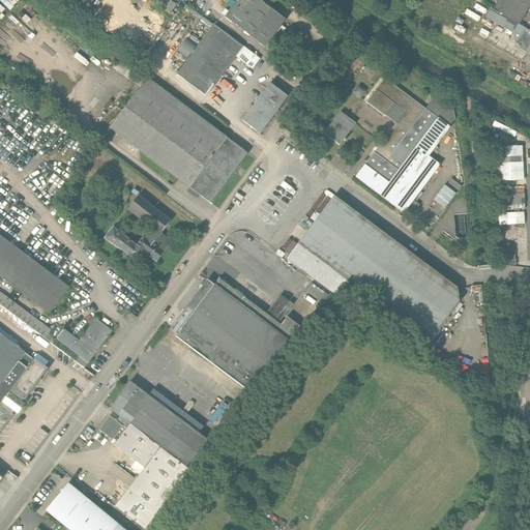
[(0,0),(0,6),(6,13),(20,0),(0,0)]
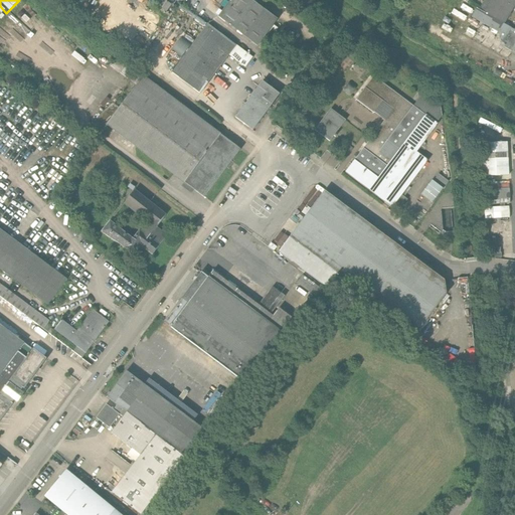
[(251,0),(230,0),(218,17),(258,46),(278,19),(251,0)]
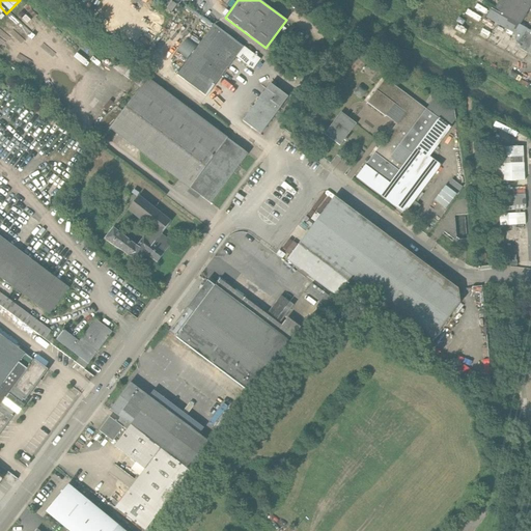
[(530,0),(501,0),(495,10),(520,25),(530,3),(530,0)]
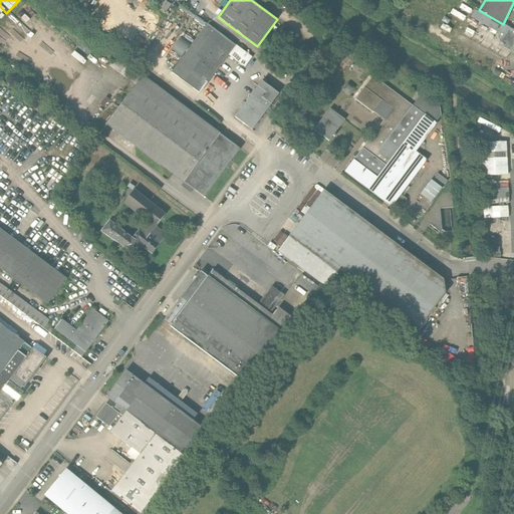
[(208,24),(172,73),(200,94),(228,56),(245,68),(252,58),(208,24)]
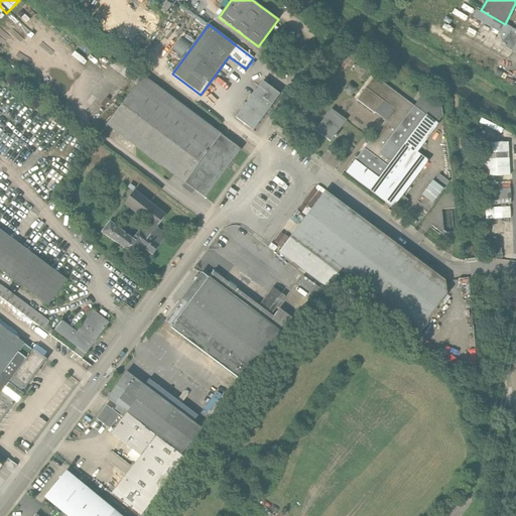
[(472,28),(466,40),(484,49),(490,37),(472,28)]
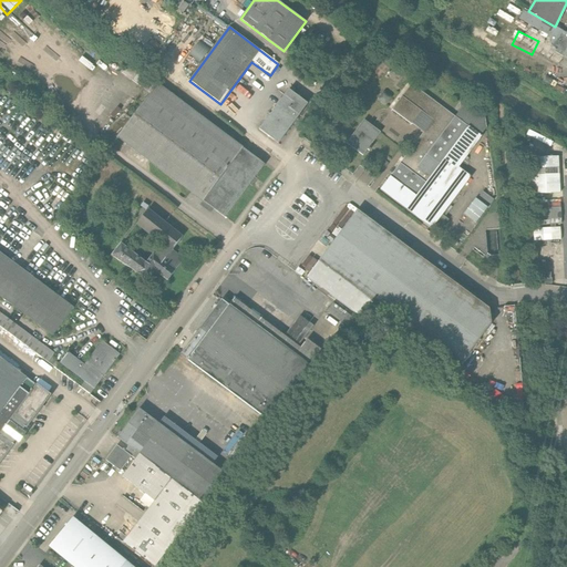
[(480,40),(474,50),(483,54),(488,45),(480,40)]
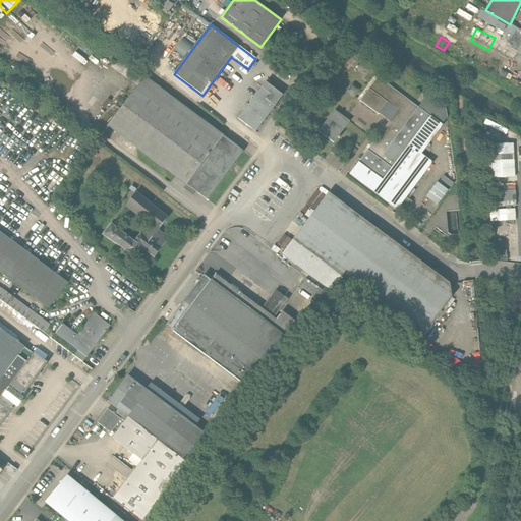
[(493,70),(497,73),(502,64),(503,62),(498,60),(493,70)]
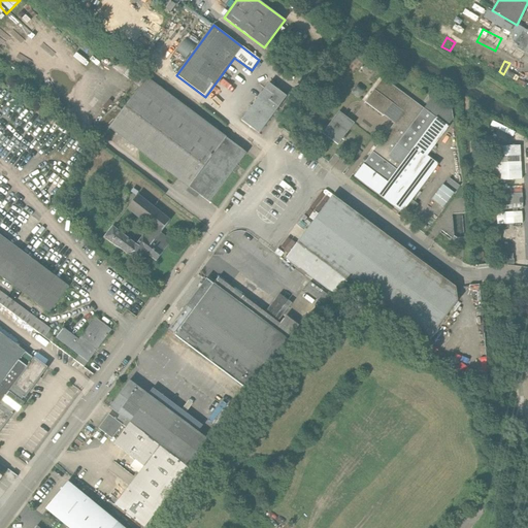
[(522,73),(508,65),(503,74),(517,83),(519,79),(522,73)]
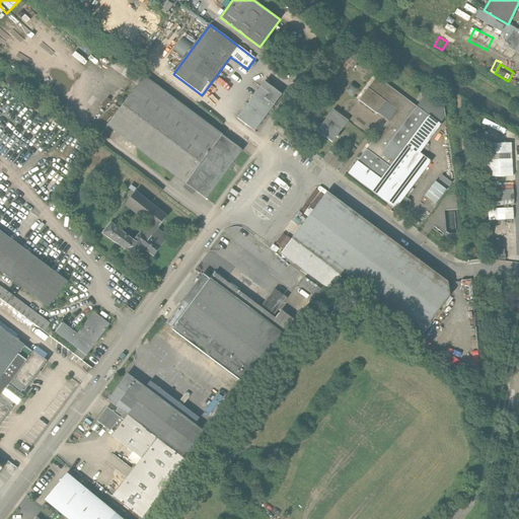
[(121,110),(108,127),(206,200),(242,151),(145,78),(121,110)]
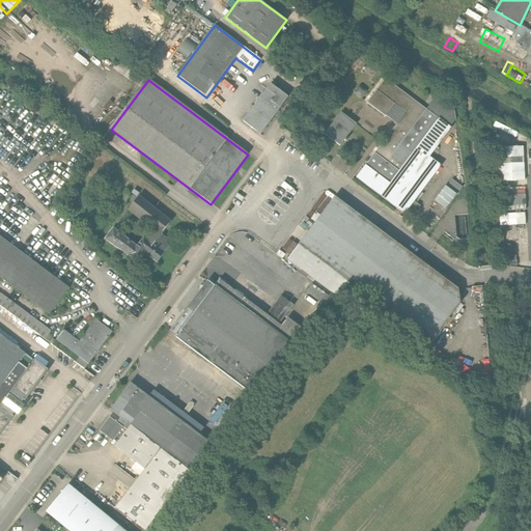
[(398,126),(358,179),(407,215),(443,167),(430,158),(457,121),(455,111),(438,98),(427,111),(387,80),(369,104),(398,126)]
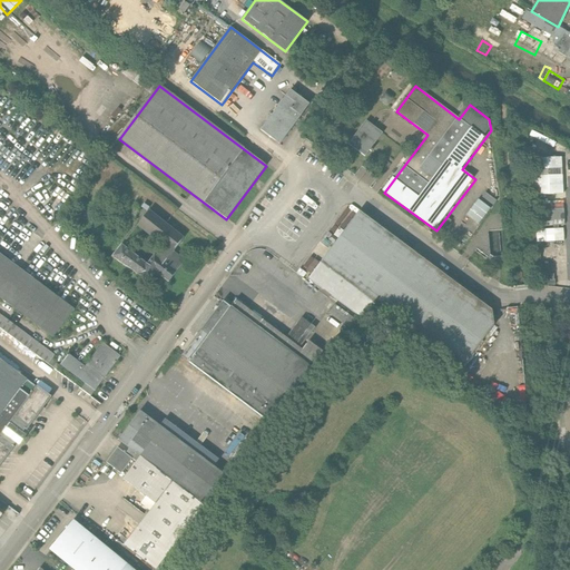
[(291,91),(262,130),(281,145),(310,105),(291,91)]
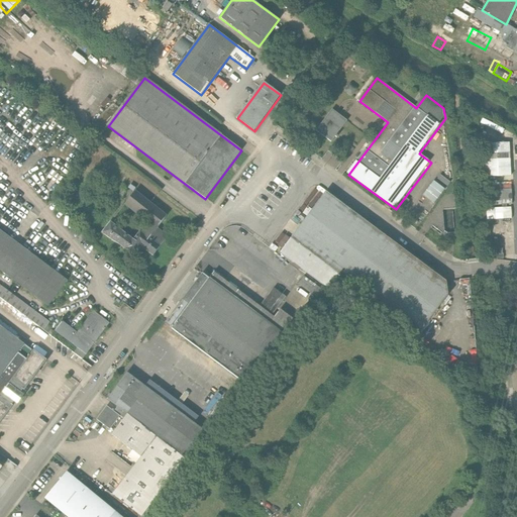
[(108,126),(120,110),(113,104),(104,112),(93,126),(102,133),(108,126)]
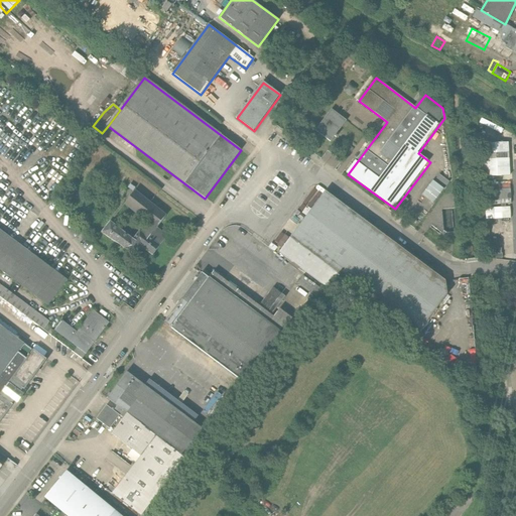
[(347,121),(332,110),(315,131),(331,142),(347,121)]
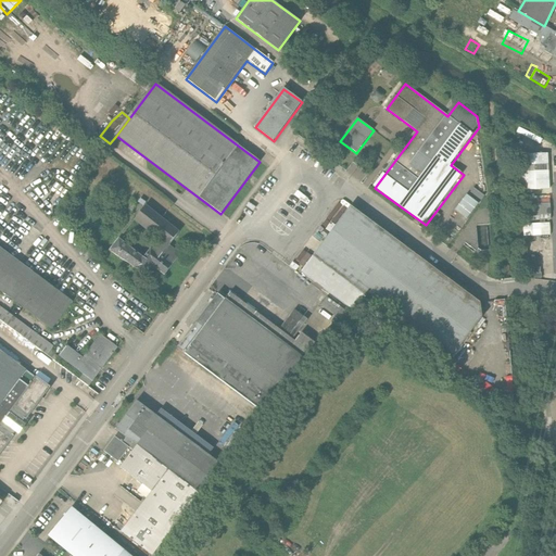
[(523,129),(521,134),(544,146),(546,141),(523,129)]
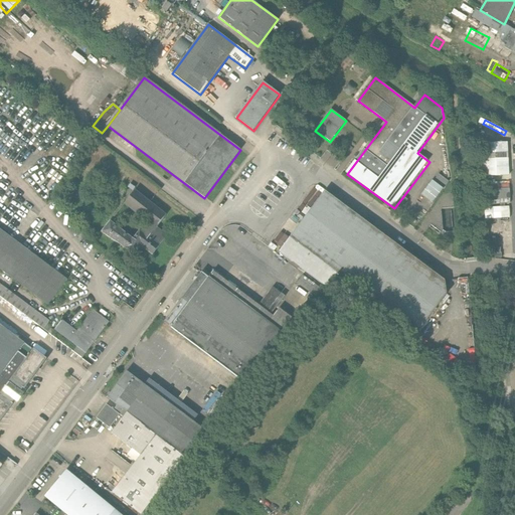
[(482,144),(484,176),(509,175),(507,143),(482,144)]
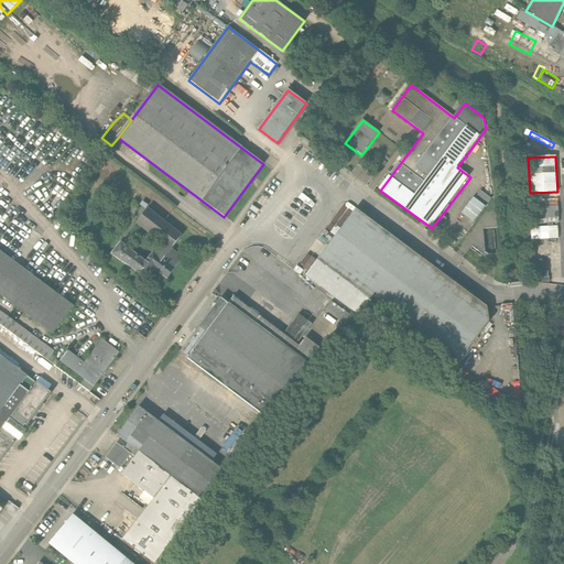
[(463,212),(476,221),(488,205),(475,195),(463,212)]
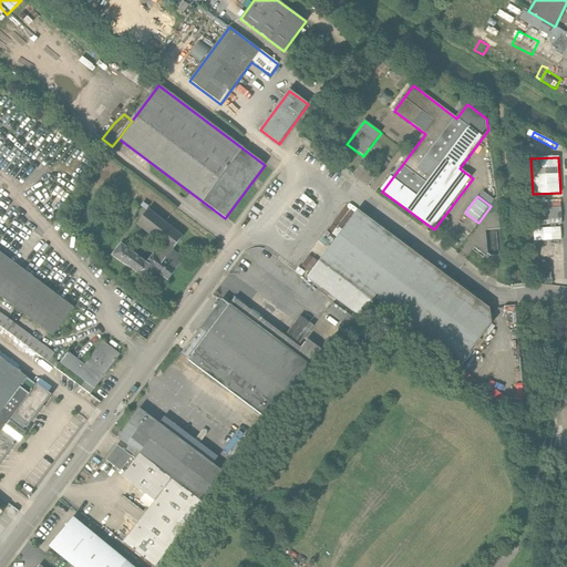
[(560,203),(534,204),(535,225),(562,224),(560,203)]
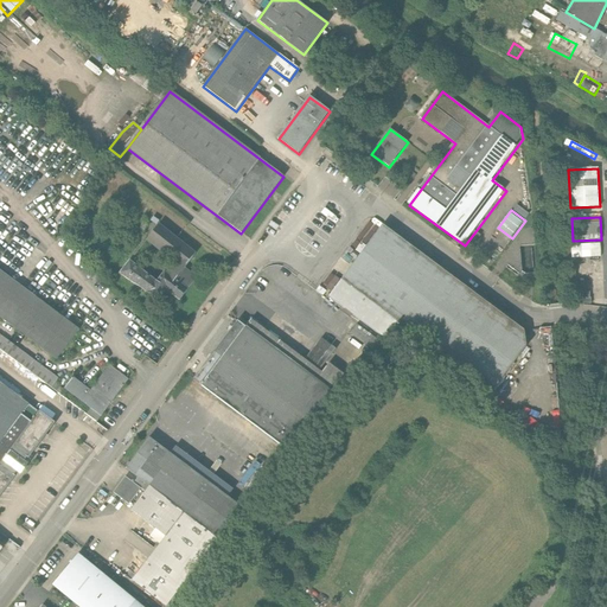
[(189,270),(202,248),(161,224),(149,243),(179,261),(172,273),(166,268),(161,276),(132,259),(122,274),(164,299),(168,289),(186,300),(200,276),(189,270)]
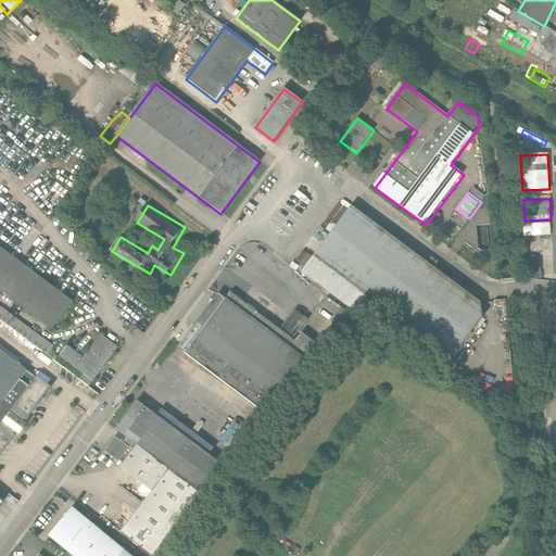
[(363,294),(451,359),(482,318),(480,303),(459,288),(350,206),(302,273),(351,310),(357,301),(363,294)]
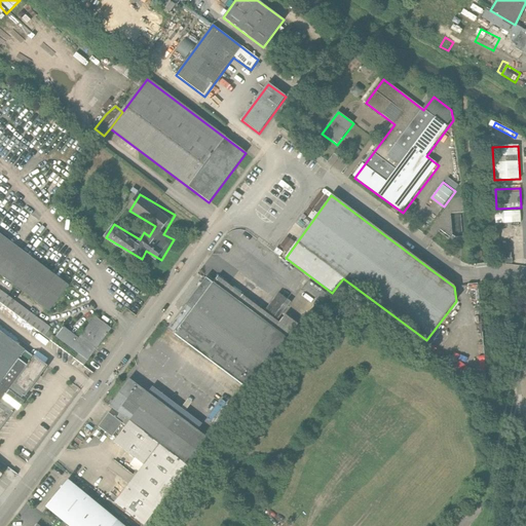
[(463,199),(453,200),(455,214),(465,212),(463,199)]
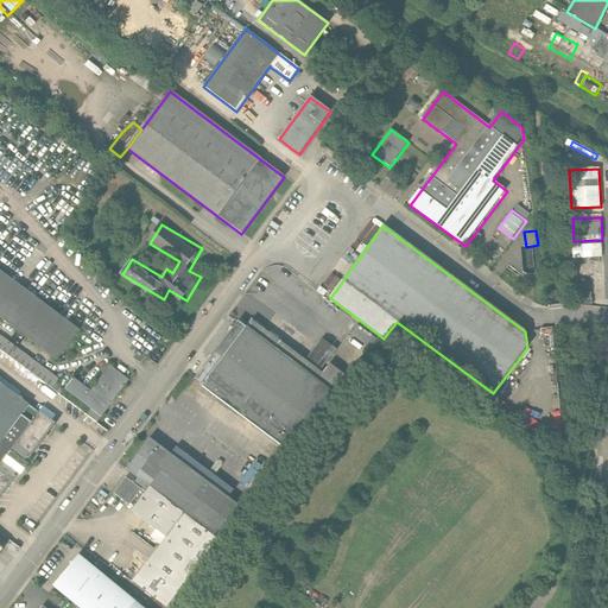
[(601,258),(601,244),(572,246),(572,259),(601,258)]
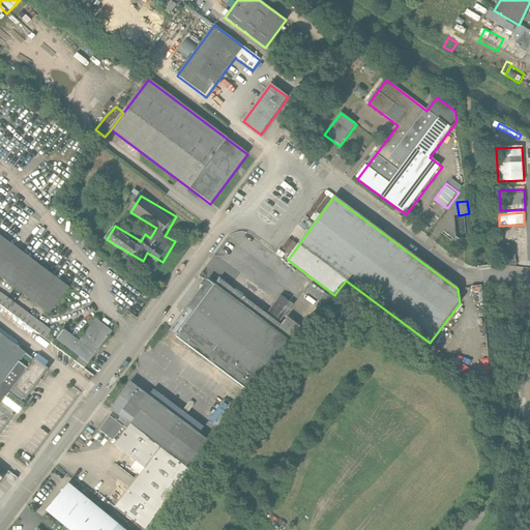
[(0,237),(0,277),(49,315),(68,289),(0,237)]
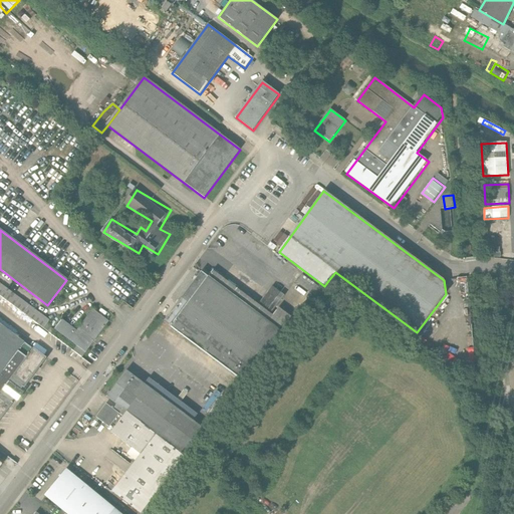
[(212,271),(208,277),(221,287),(268,322),(273,315),(212,271)]
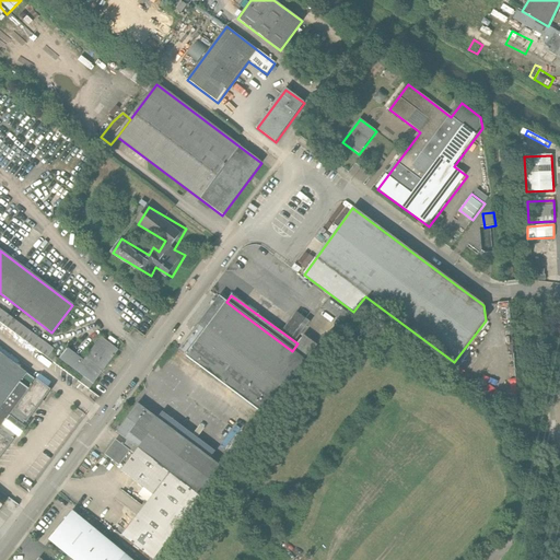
[(218,298),(178,351),(265,416),(317,346),(303,336),(298,343),(292,351),(241,313),(226,302),(225,302),(219,296),(218,298)]
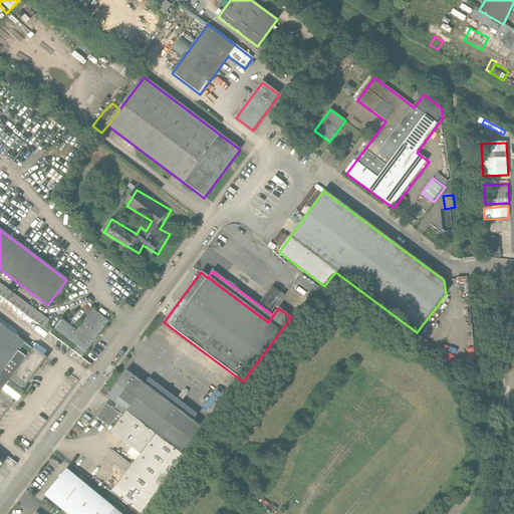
[(63,319),(55,330),(85,352),(108,320),(93,310),(78,330),(63,319)]
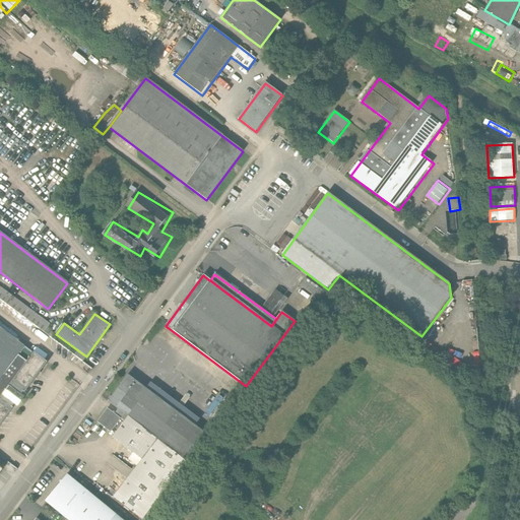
[(45,363),(0,329),(0,423),(17,400),(45,363)]
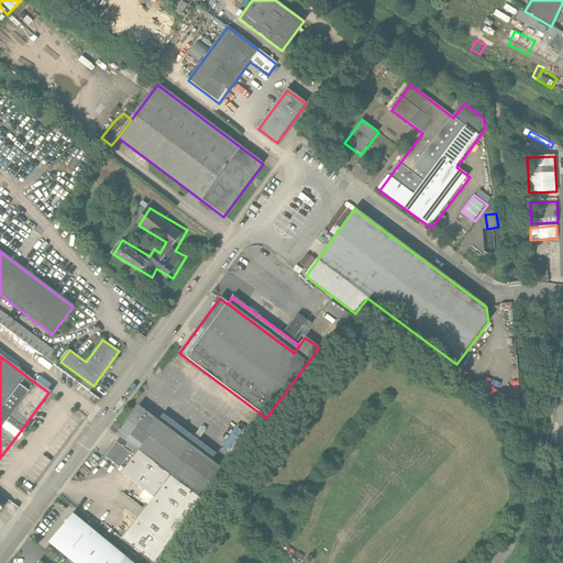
[(562,395),(562,379),(550,381),(551,399),(562,398),(562,395)]
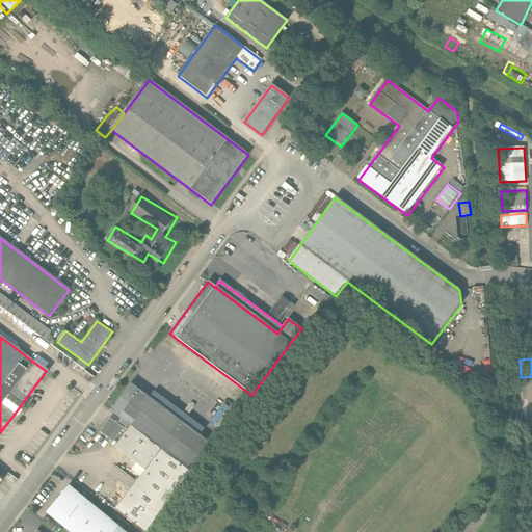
[(488,375),(476,376),(477,387),(487,386),(487,381),(488,381),(488,375)]
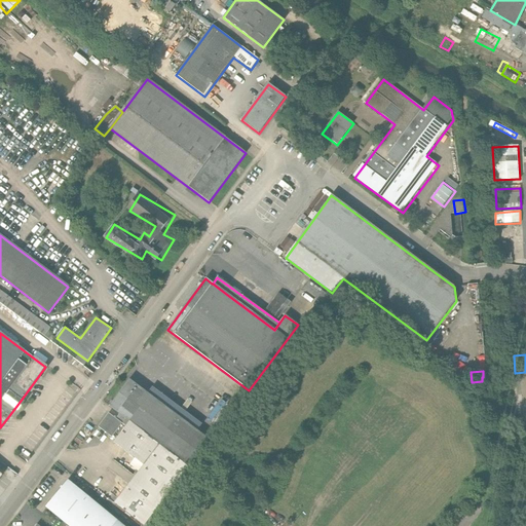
[(128,380),(109,407),(129,422),(189,466),(190,466),(210,441),(196,430),(147,393),(128,380)]
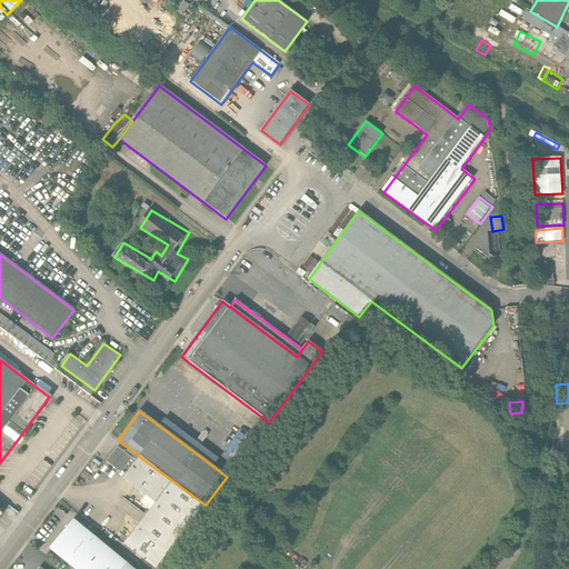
[(165,420),(159,426),(212,466),(218,459),(165,420)]
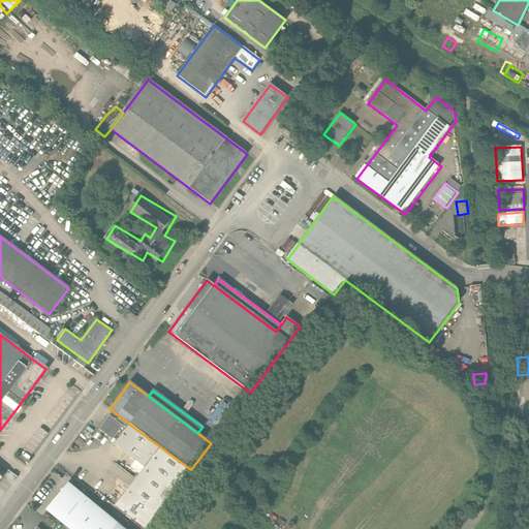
[(109,416),(98,430),(113,440),(123,427),(109,416)]
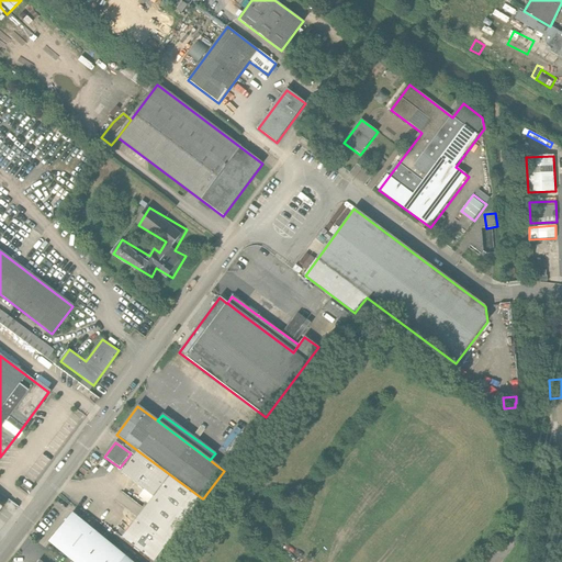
[(138,451),(121,473),(154,497),(132,526),(122,538),(153,561),(202,498),(138,451)]
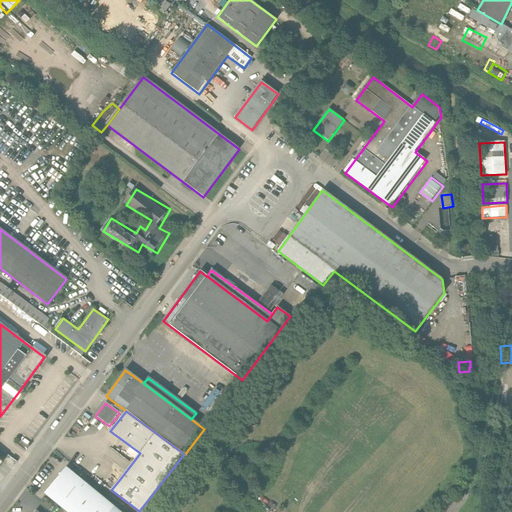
[(67,511),(118,511),(66,468),(45,494),(67,511)]
